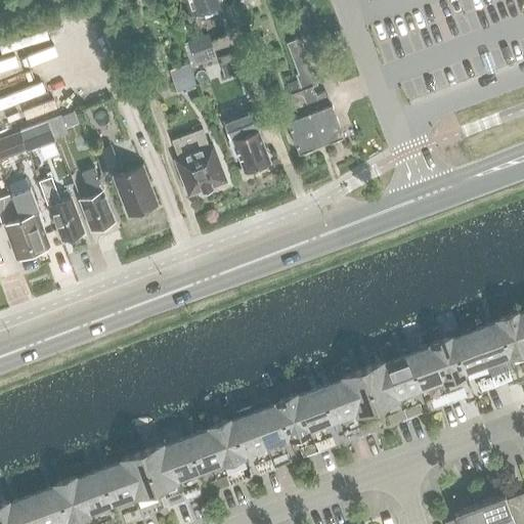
[(213,8),(224,4),(222,0),(183,0),(190,16),(201,12),(203,18),(215,13),(213,8)]
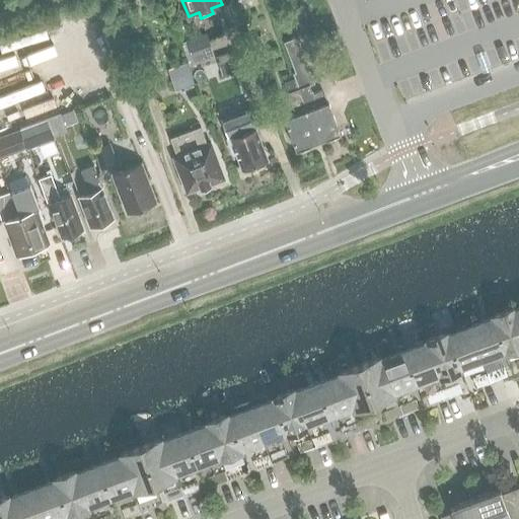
[(183,35),(193,64),(214,57),(206,33),(201,35),(199,30),(183,35)]
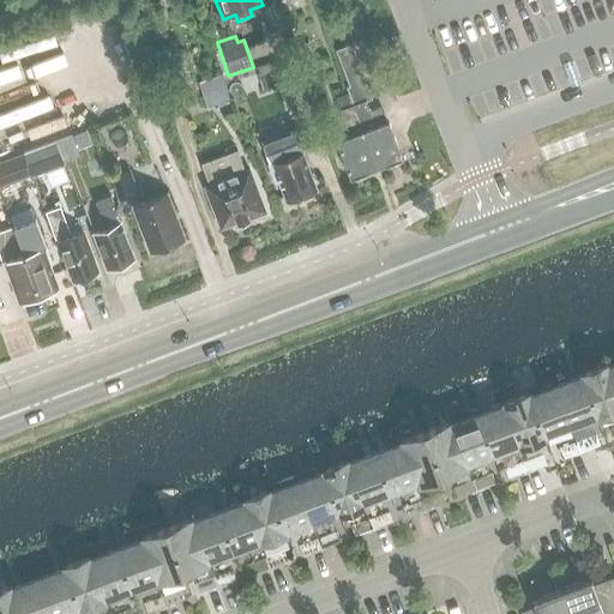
[(371,98),(350,43),(335,49),(348,85),(344,86),(347,91),(351,106),(371,98)]
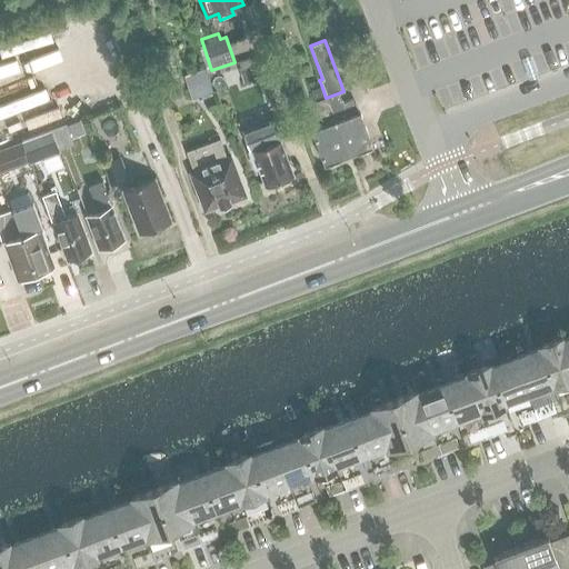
[(0,76),(26,69),(23,59),(0,65),(0,76)]
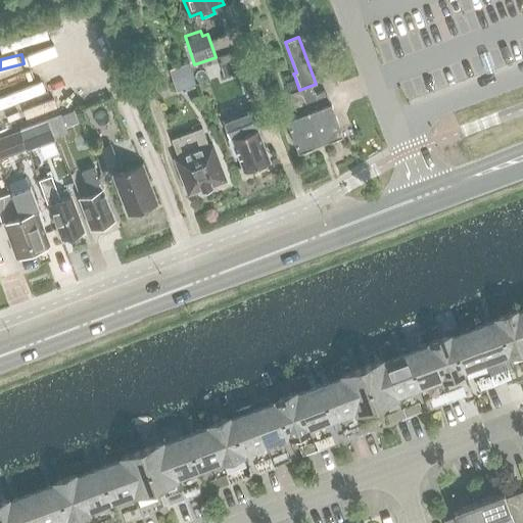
[(219,62),(224,77),(236,73),(230,54),(219,58),(220,62),(219,62)]
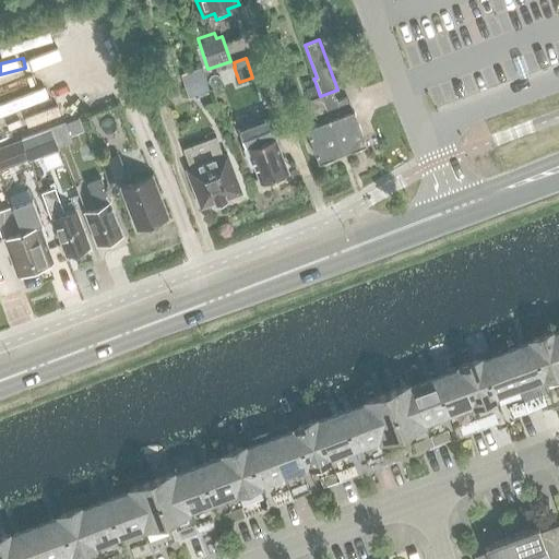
[(210,91),(201,68),(179,75),(188,98),(210,91)]
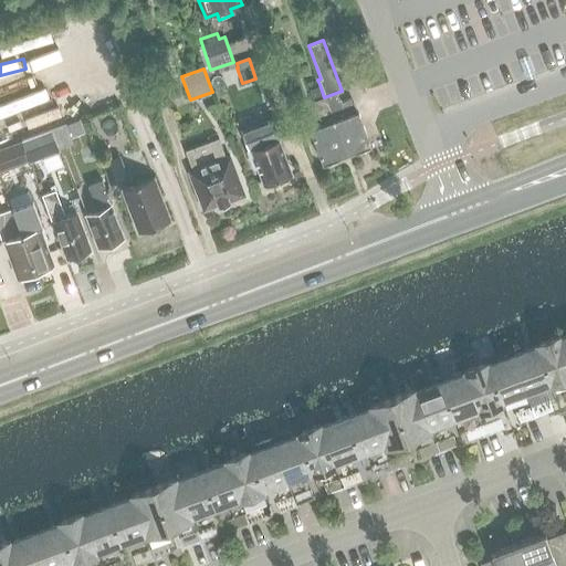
[(311,103),(324,97),(320,84),(306,90),(311,103)]
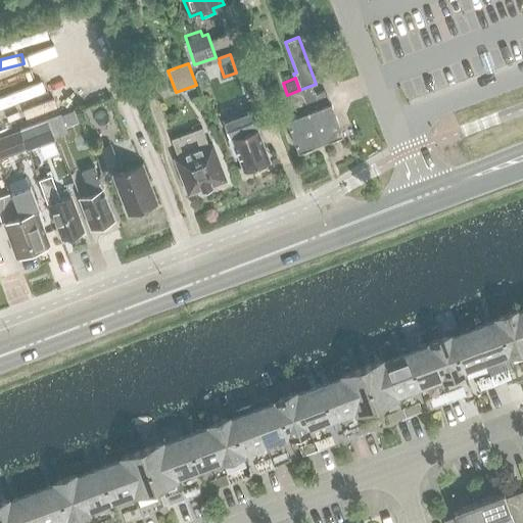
[(10,93),(12,102),(40,96),(38,87),(10,93)]
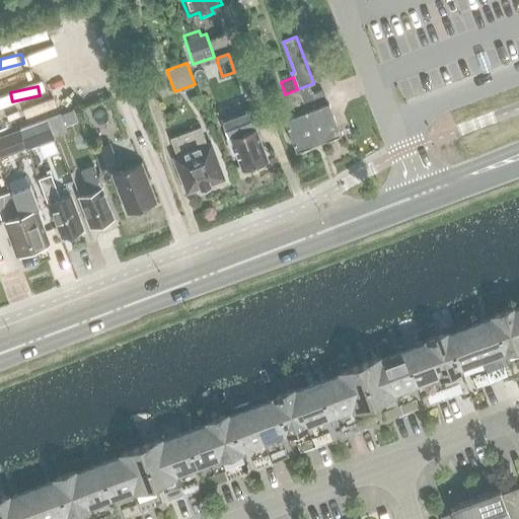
[(307,86),(296,90),(316,143),(338,135),(326,102),(315,106),(307,86)]
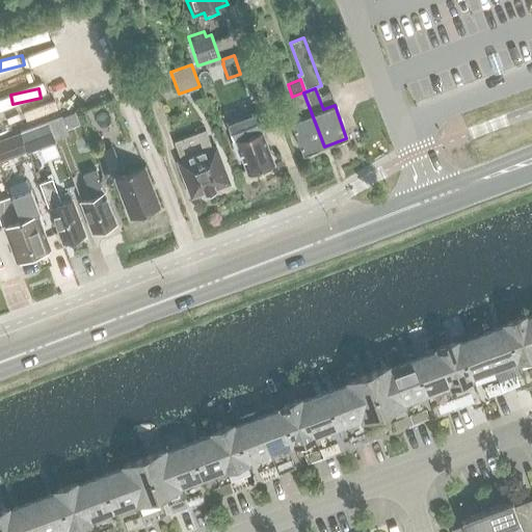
[(300,155),(324,147),(303,92),(292,97),(300,118),(289,123),(300,155)]
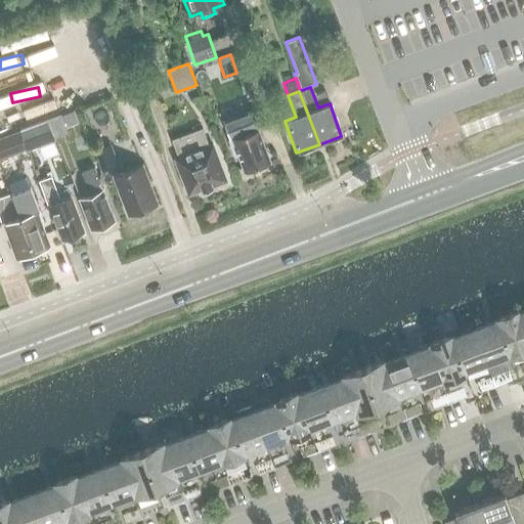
[(46,119),(46,121),(53,140),(83,129),(75,107),(46,119)]
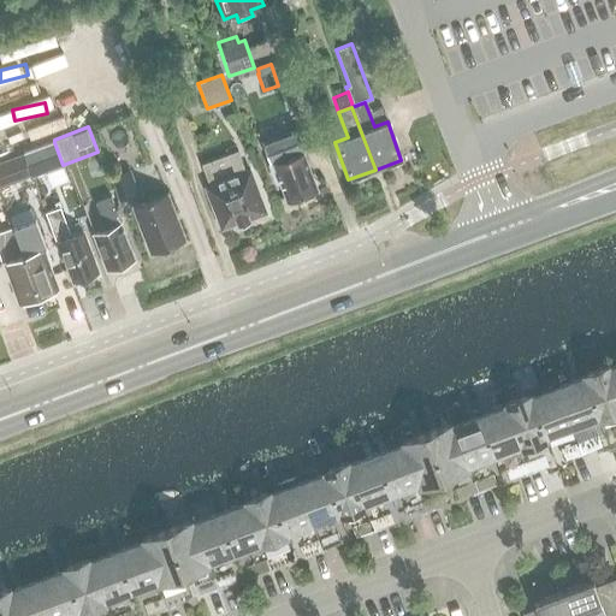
[(309,193),(315,191),(302,155),(307,144),(301,129),(260,144),(274,184),(278,182),(285,202),(297,197),(298,201),(311,196),(309,193)]
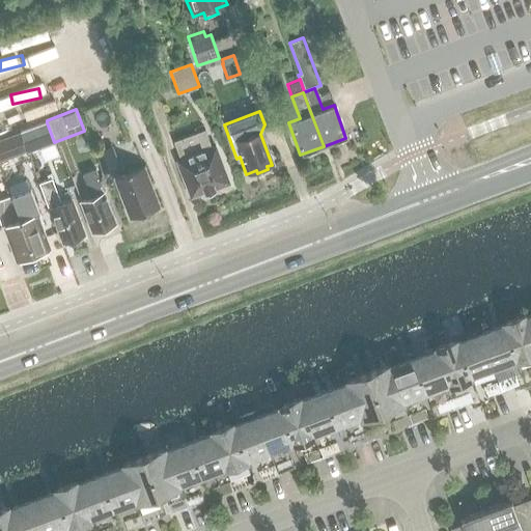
[(54,142),(47,122),(21,133),(28,152),(54,142)]
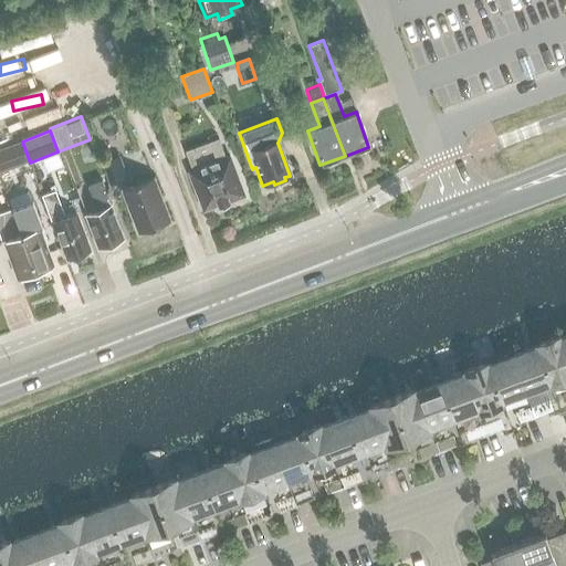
[(200,211),(221,205),(242,197),(228,158),(224,159),(217,139),(182,153),(190,171),(186,173),(200,211)]
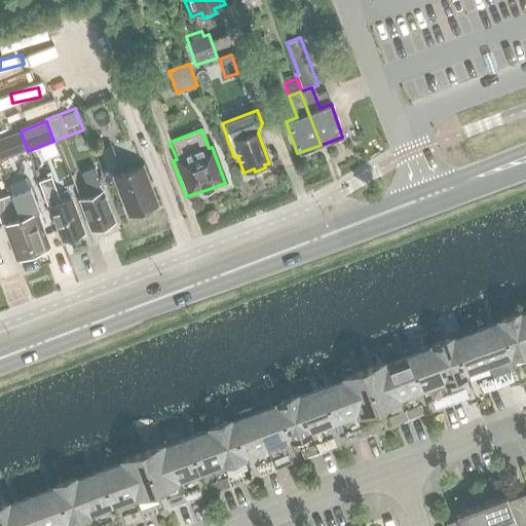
[(0,159),(26,151),(19,132),(0,139),(0,159)]
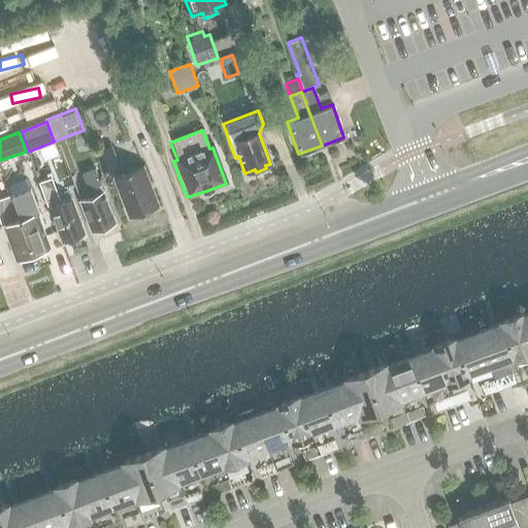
[(111,145),(94,152),(101,173),(119,167),(111,145)]
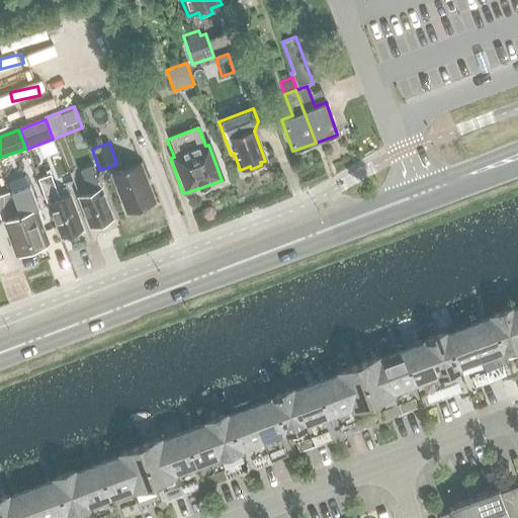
[(59,199),(50,175),(44,159),(31,163),(60,241),(81,233),(67,195),(59,199)]
